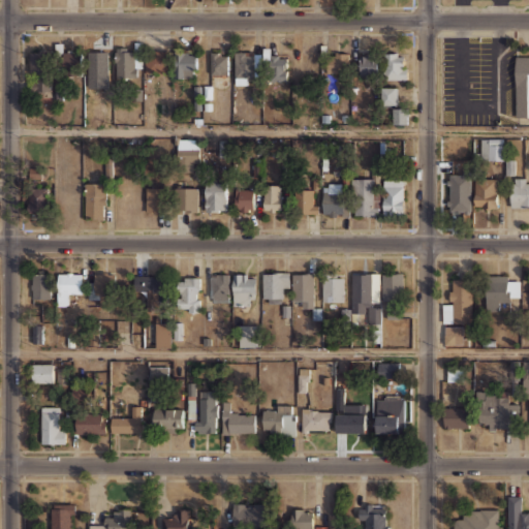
[(115,48),(115,78),(139,78),(139,48),(115,48)]
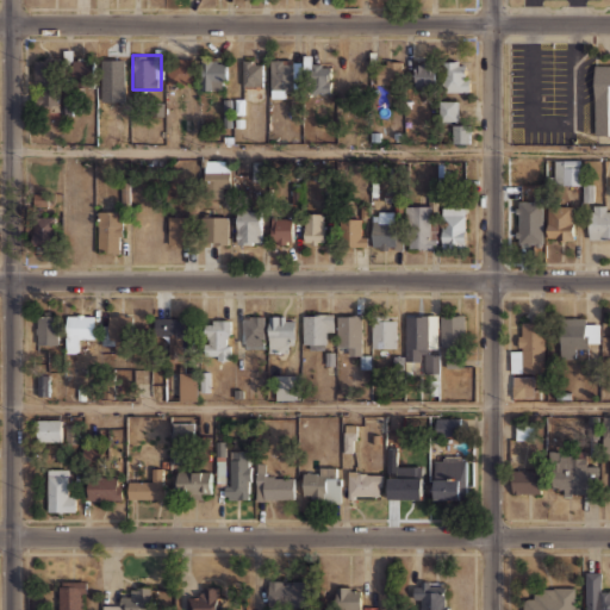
[(58,105),(58,58),(35,58),(35,105),(58,105)]
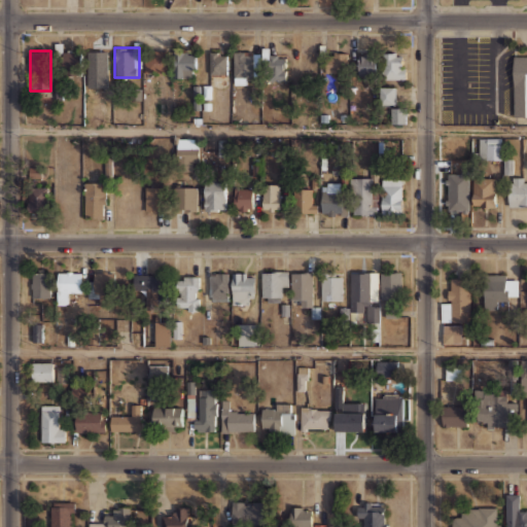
[(81,73),(81,51),(62,51),(62,73),(81,73)]
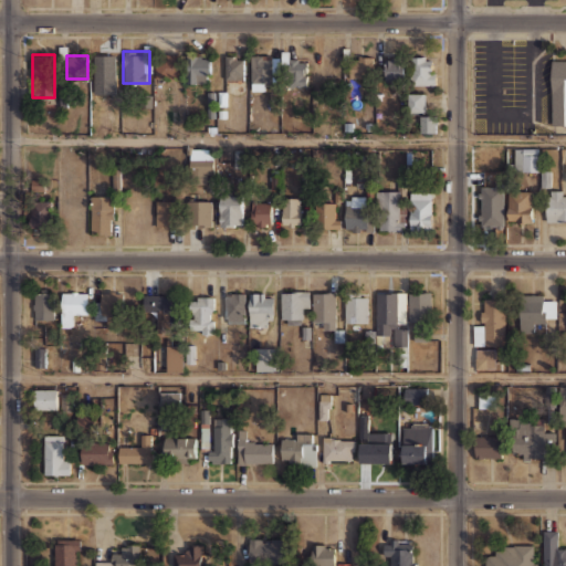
[(155,77),(181,77),(182,55),(155,55),(155,77)]
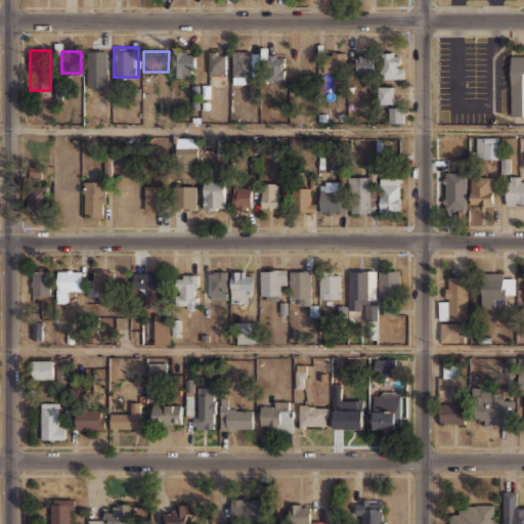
[(194,77),(194,51),(172,51),(172,77),(194,77)]
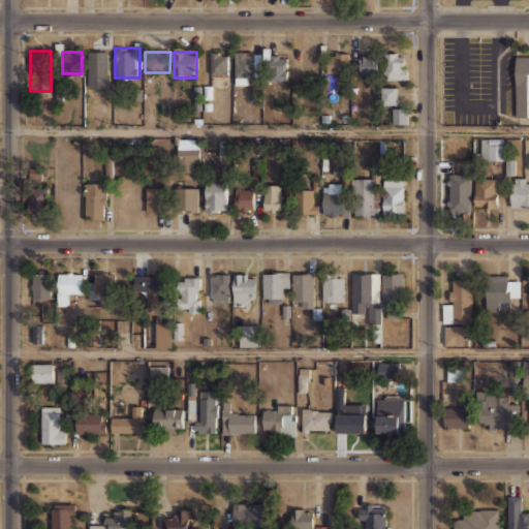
[(210,52),(210,73),(227,73),(227,52),(210,52)]
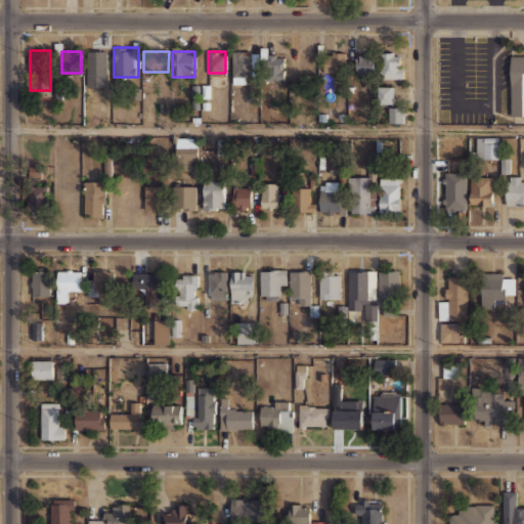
[(314,51),(295,51),(295,72),(314,72),(314,51)]
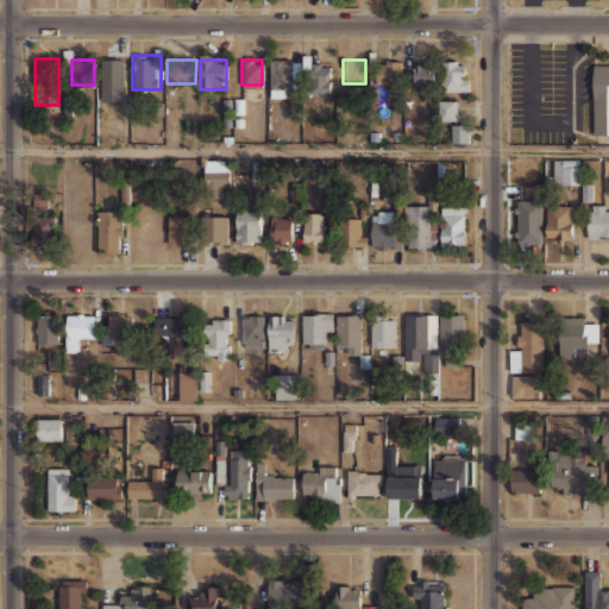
[(402,83),(402,60),(376,60),(376,83),(402,83)]
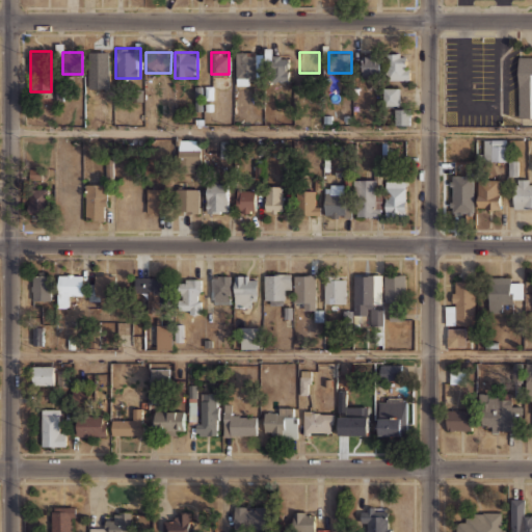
[(410,52),(386,52),(386,79),(410,79),(410,52)]
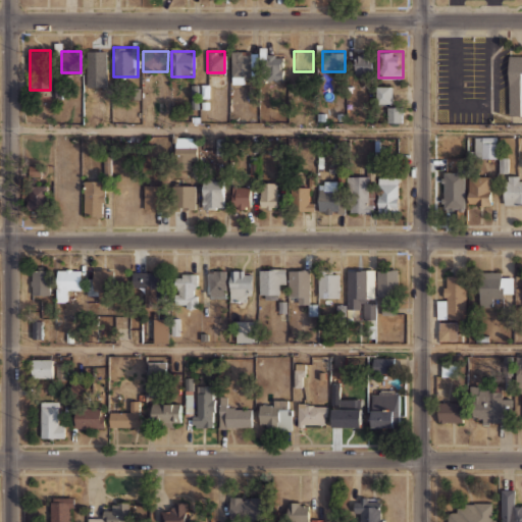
[(231,84),(244,84),(244,76),(258,76),(258,52),(232,52),(231,84)]
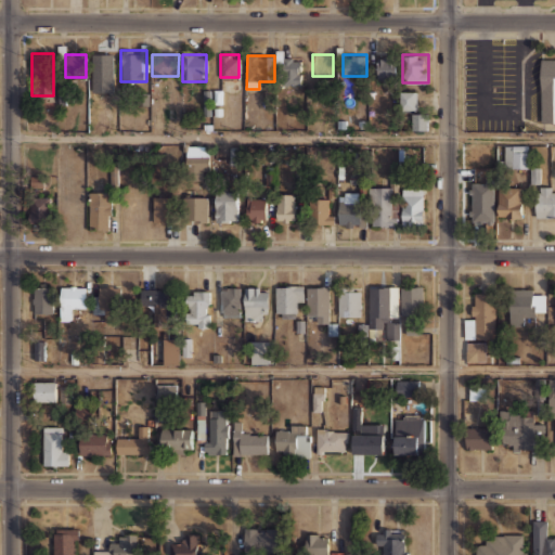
[(375,56),(375,78),(396,78),(396,56),(375,56)]
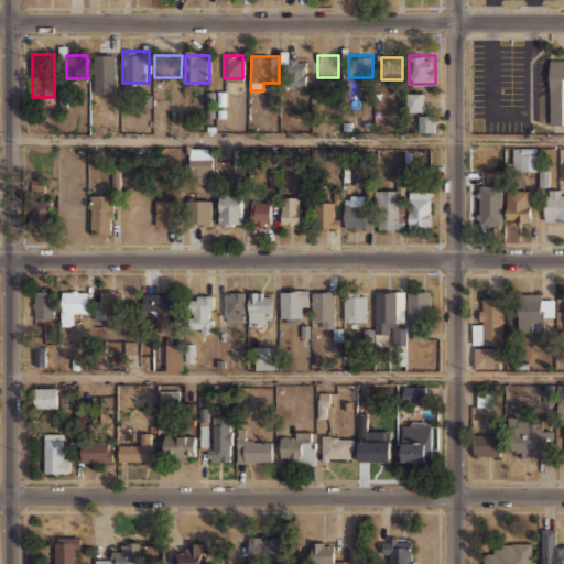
[(282,58),(282,85),(306,85),(306,58),(282,58)]
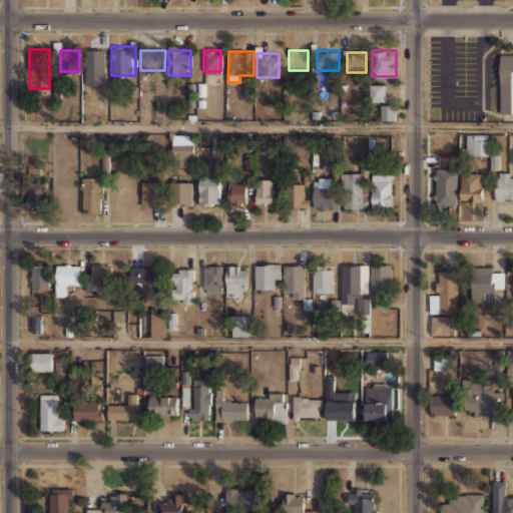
[(512,113),(500,113),(500,55),(512,55),(512,113)]
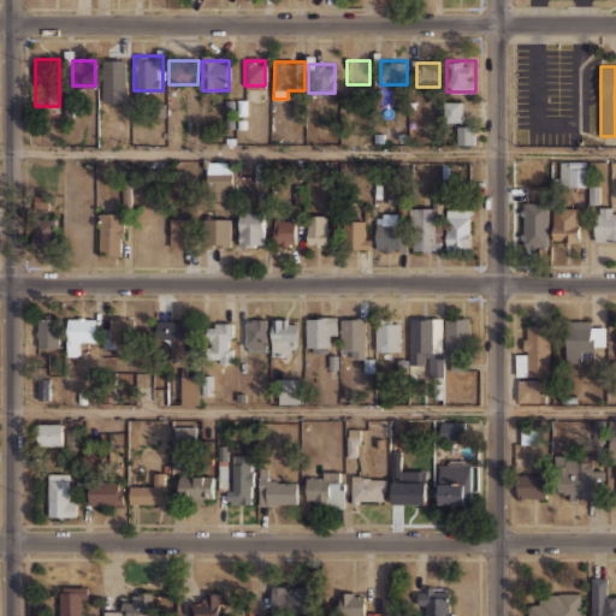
[(463,100),(444,100),(444,122),(463,122),(463,100)]
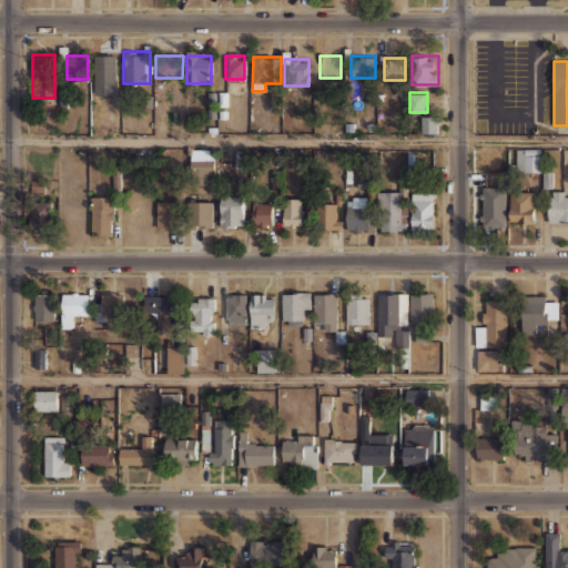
[(438,132),(438,114),(421,114),(421,132),(438,132)]
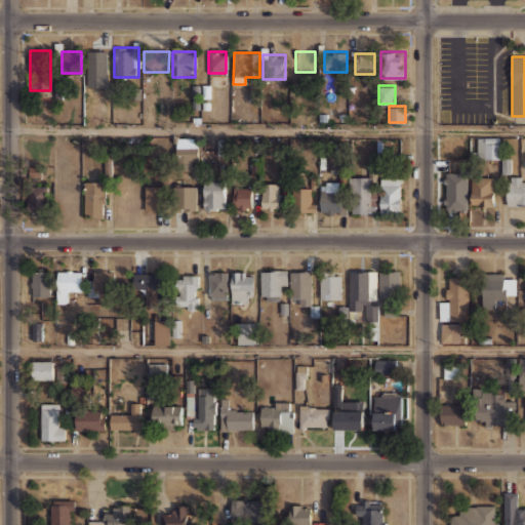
[(197,136),(175,136),(175,167),(197,167),(197,136)]
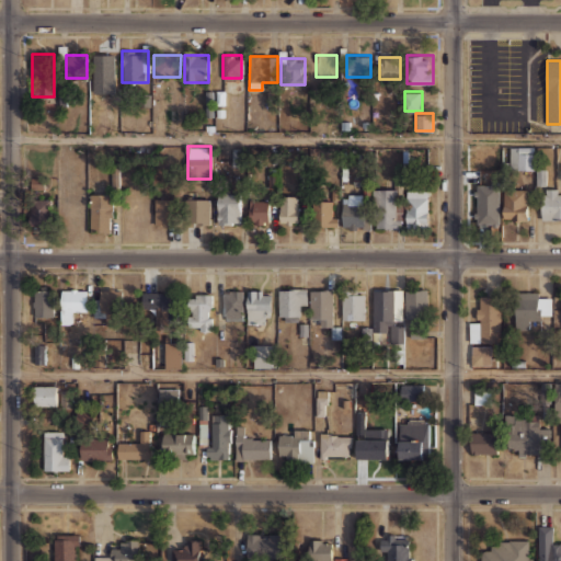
[(510,170),(534,170),(534,146),(510,146),(510,170)]
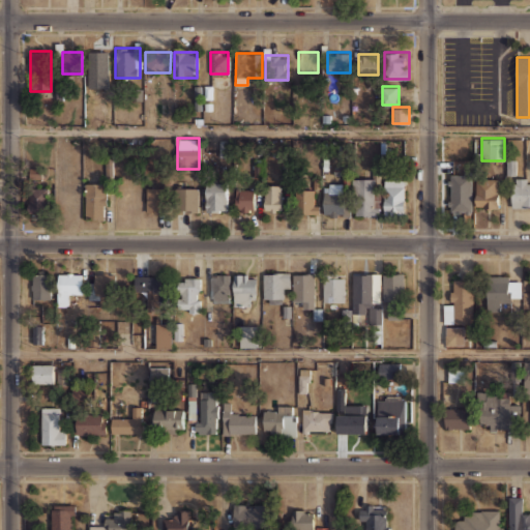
[(219,157),(232,157),(232,141),(219,141),(219,157)]
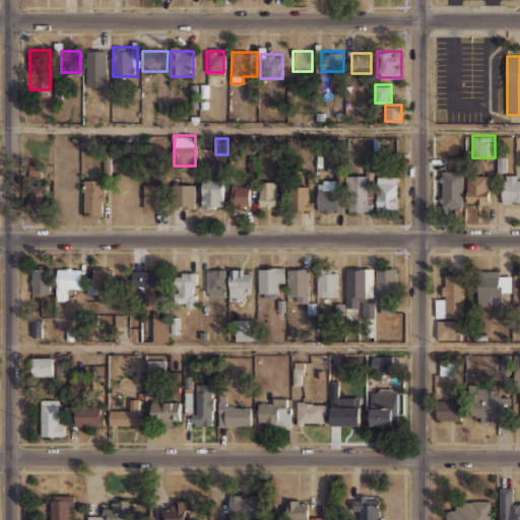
[(435,154),(449,154),(449,139),(435,139),(435,154)]
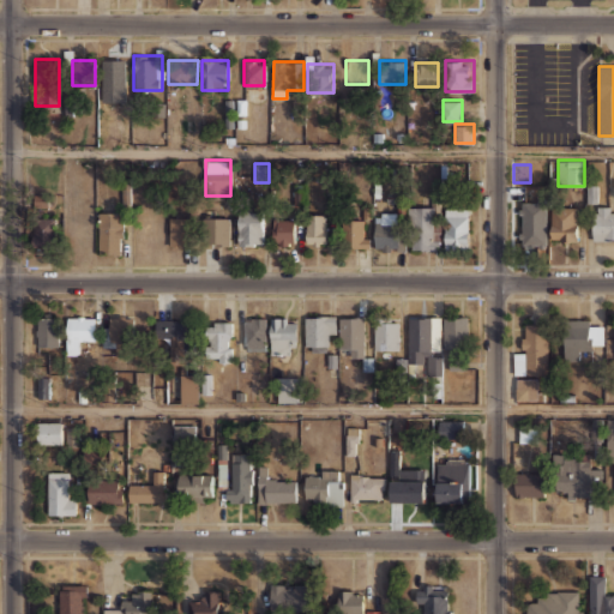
[(440,250),(440,205),(409,205),(409,250),(440,250)]
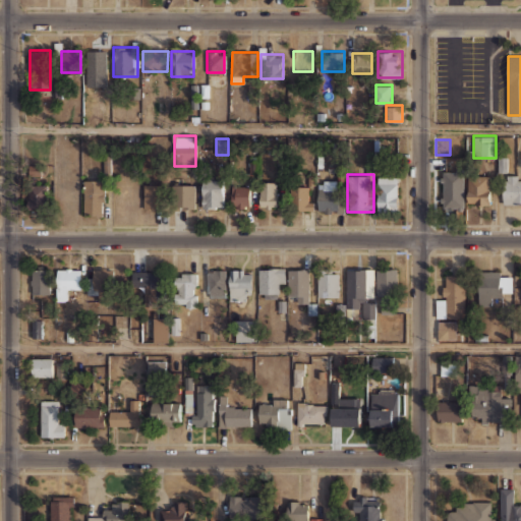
[(503,204),(520,204),(520,174),(503,174),(503,204)]
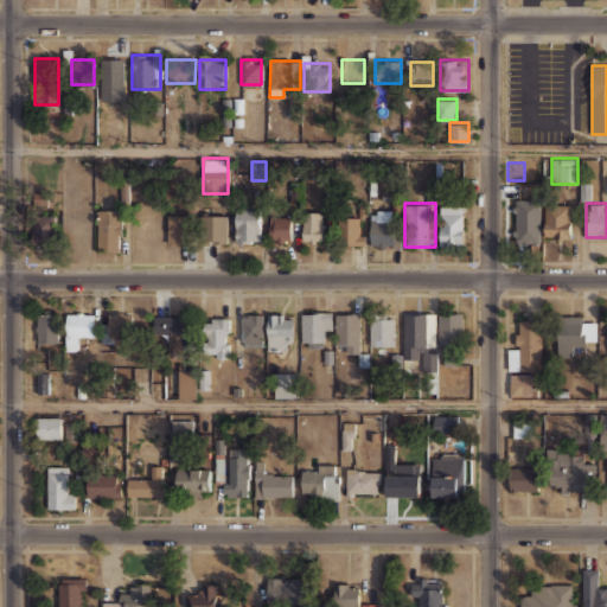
[(465,246),(465,205),(440,205),(440,246),(465,246)]
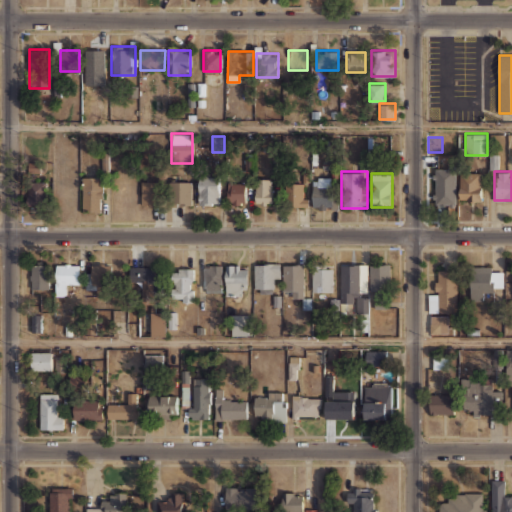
[(480,173),(461,173),(461,199),(480,199),(480,173)]
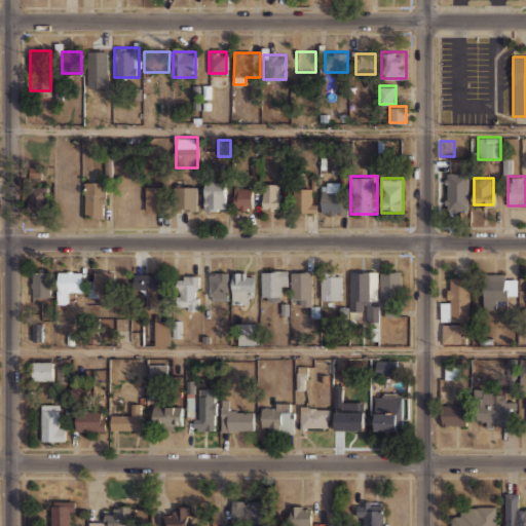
[(105,218),(105,181),(84,181),(84,218),(105,218)]
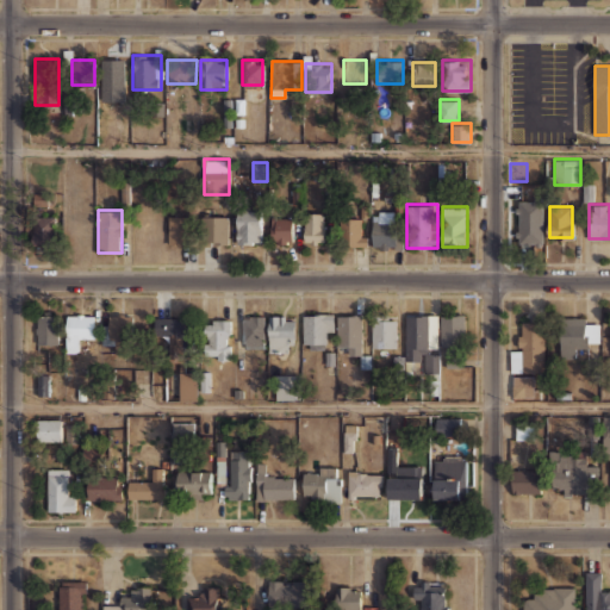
[(236,243),(261,243),(261,210),(236,210),(236,243)]
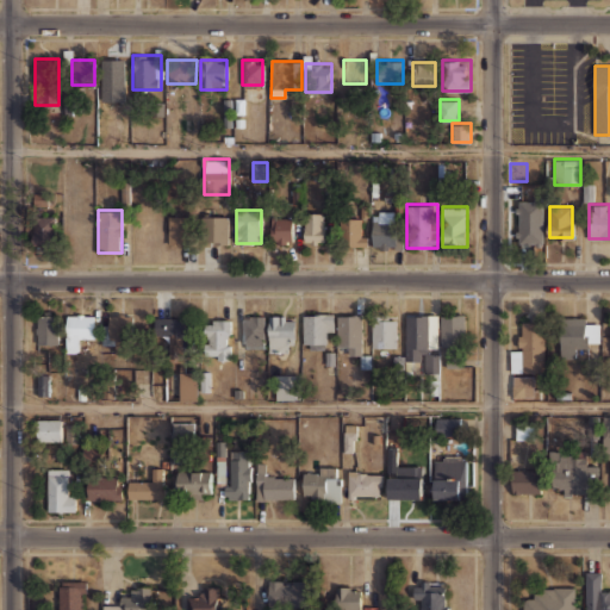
[(324,242),(324,212),(304,212),(304,242),(324,242)]
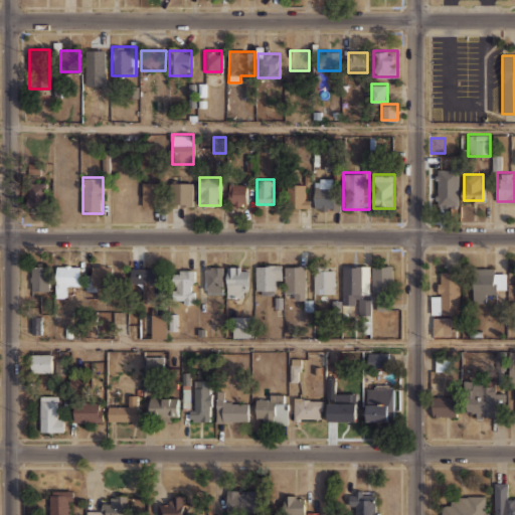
[(458,179),(431,179),(431,198),(458,198),(458,179)]
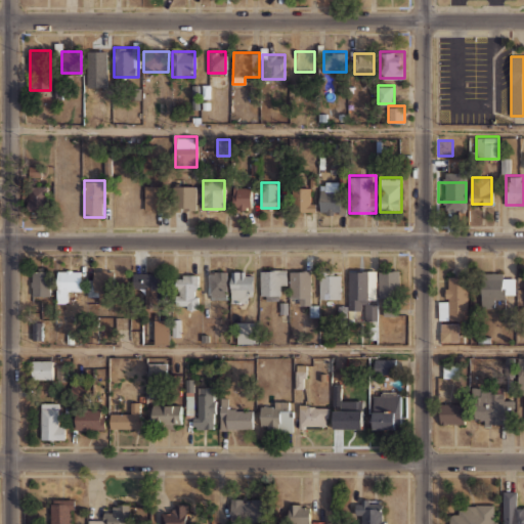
[(143,210),(161,210),(161,184),(143,184),(143,210)]
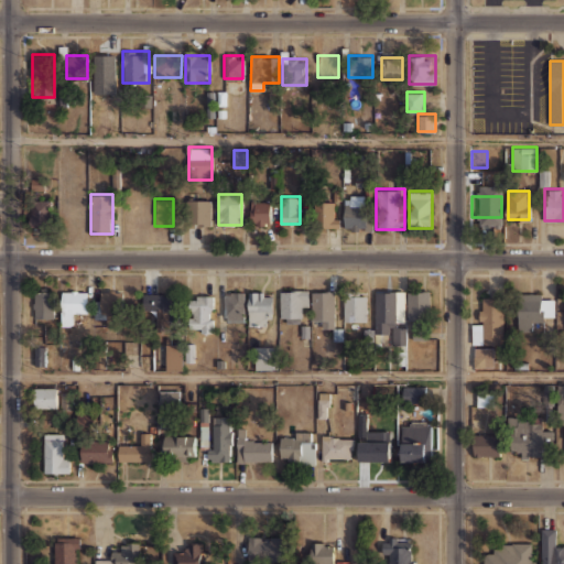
[(212,198),(191,198),(191,225),(212,225),(212,198)]
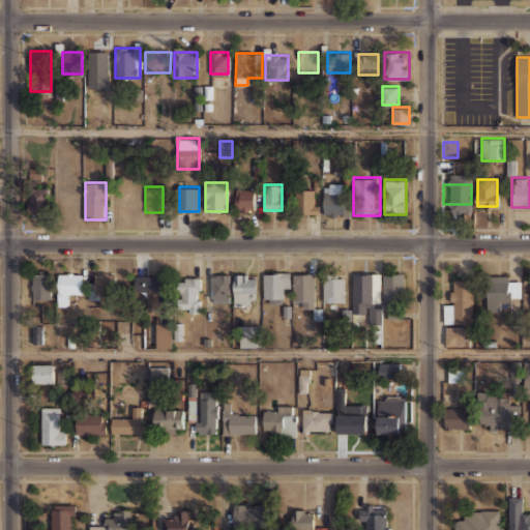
[(323,215),(344,215),(344,186),(323,186),(323,215)]
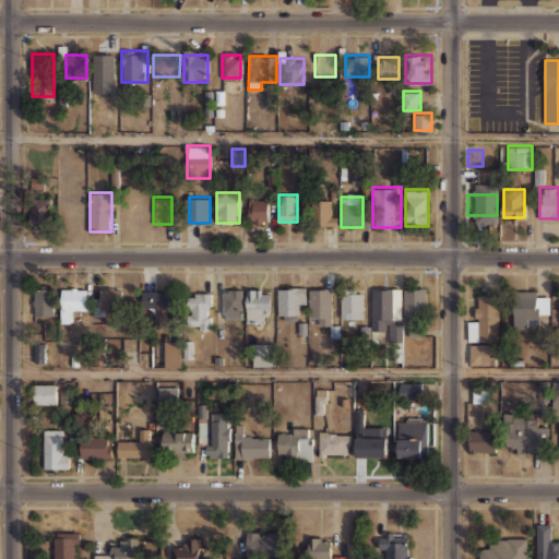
[(51,198),(31,198),(31,226),(51,226),(51,198)]
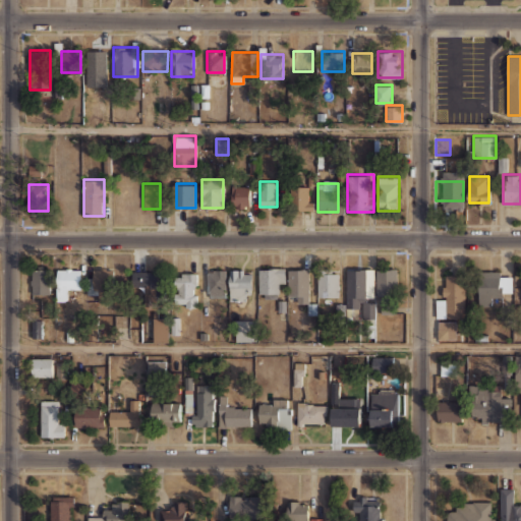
[(249,208),(249,184),(231,184),(231,208),(249,208)]
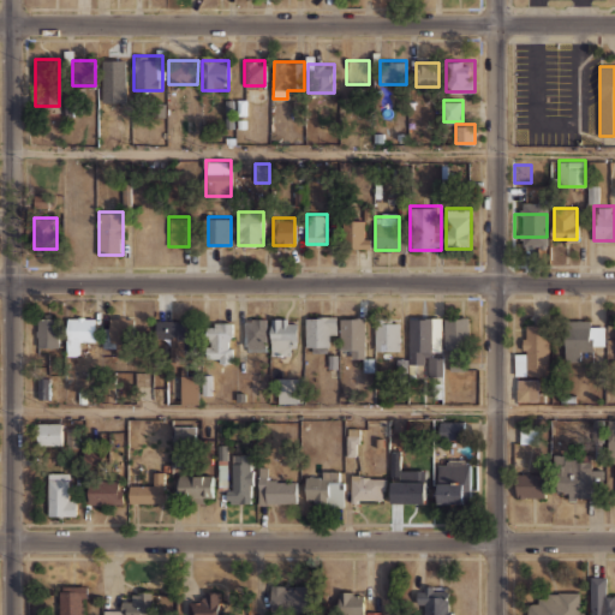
[(369,219),(342,219),(342,249),(369,249),(369,219)]
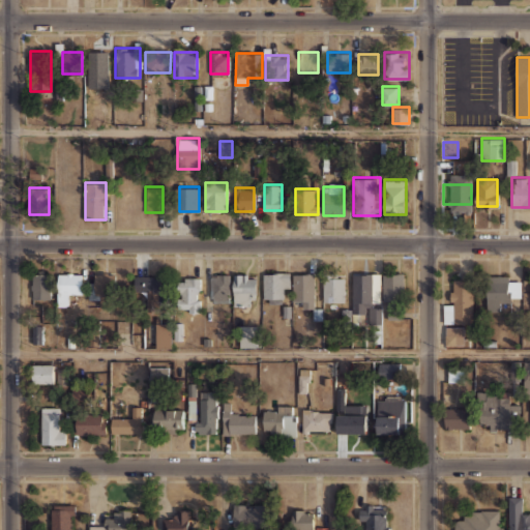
[(31,298),(49,298),(49,272),(31,272),(31,298)]
